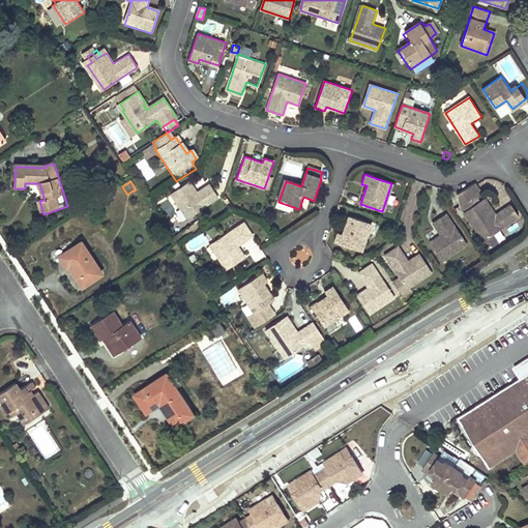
[(216,199),(212,193),(207,185),(196,193),(188,183),(170,196),(186,220),(216,199)]
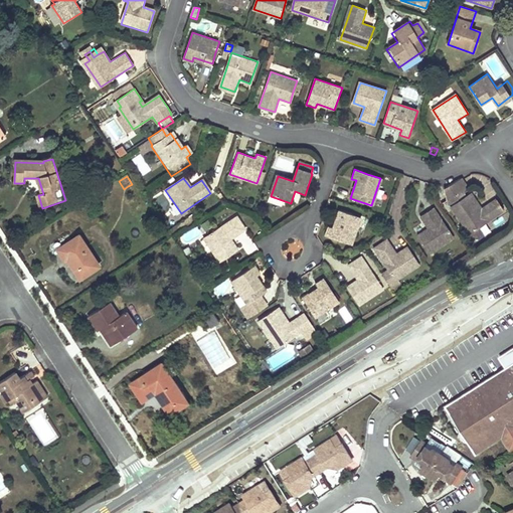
[(448,200),(467,188),(461,178),(455,182),(445,189),(448,200)]
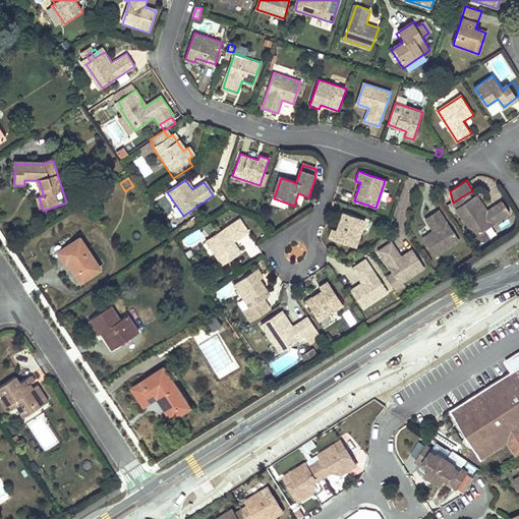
[(476,196),(459,209),(463,215),(461,216),(475,237),(510,214),(502,203),(484,214),(481,210),(484,208),(476,196)]
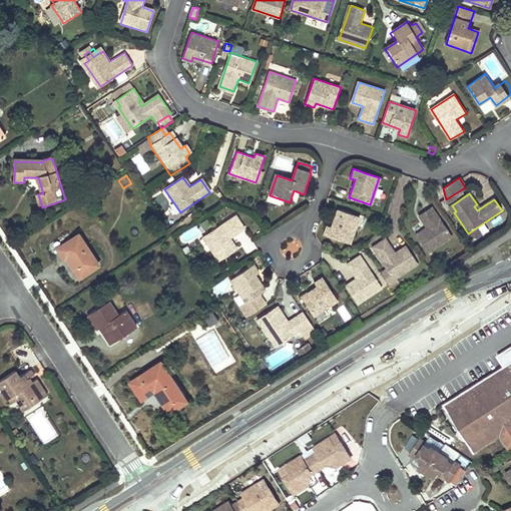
[(417,235),(424,244),(430,254),(453,238),(433,208),(419,217),(427,229),(417,235)]
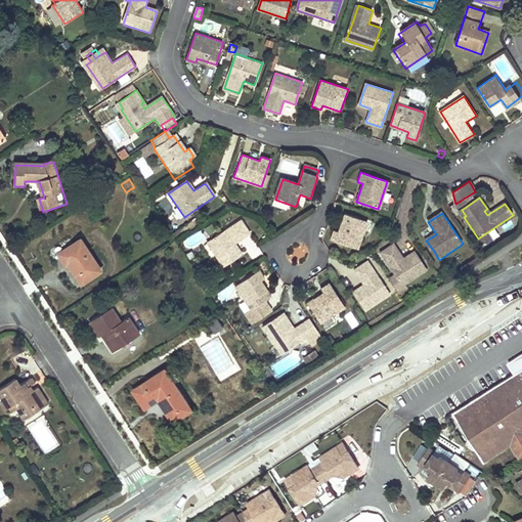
[(367,221),(356,218),(345,214),(339,233),(335,231),(332,241),(358,250),(367,221)]
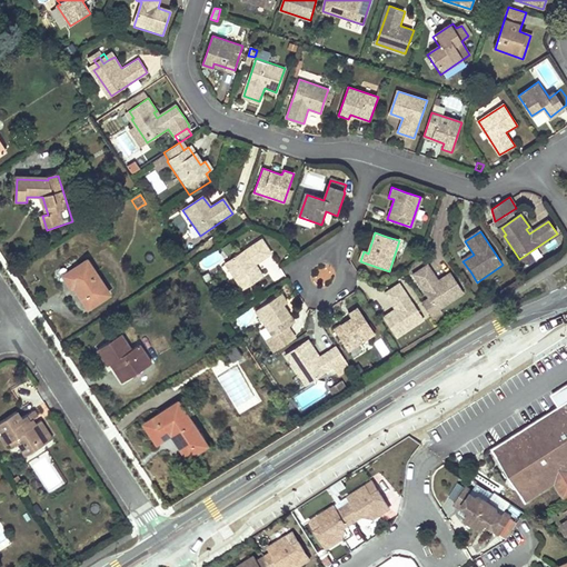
[(219,245),(217,242),(216,239),(197,252),(200,257),(219,245)]
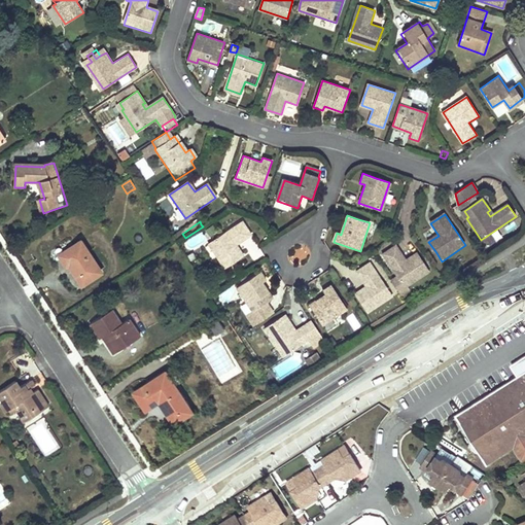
[(223,269),(234,263),(243,256),(236,246),(251,236),(242,222),(208,245),(223,269)]
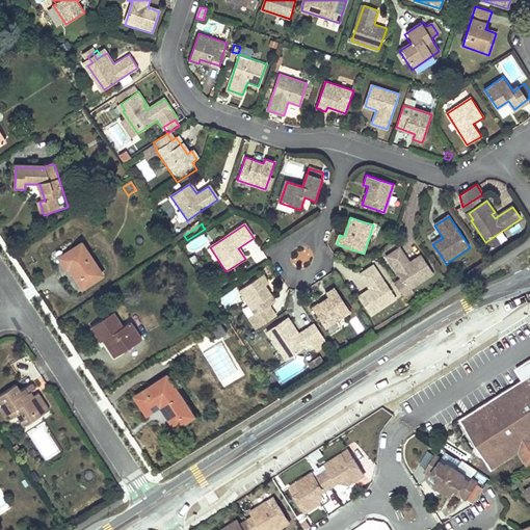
[(504,233),(497,236),(502,245),(508,241),(504,233)]
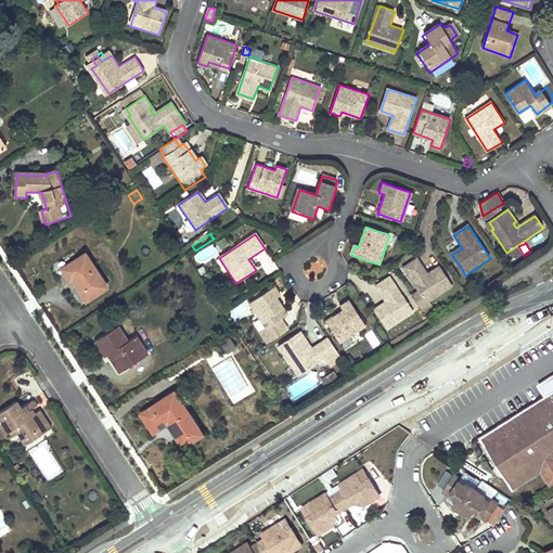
[(63,270),(71,282),(73,281),(76,279),(78,282),(75,284),(87,301),(108,288),(86,255),(63,270)]
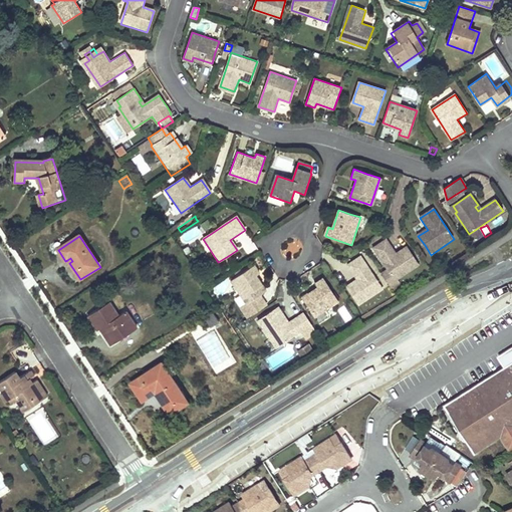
[(420,266),(413,257),(407,247),(397,254),(387,240),(374,248),(385,263),(377,267),(392,288),(399,284),(396,281),(420,266)]
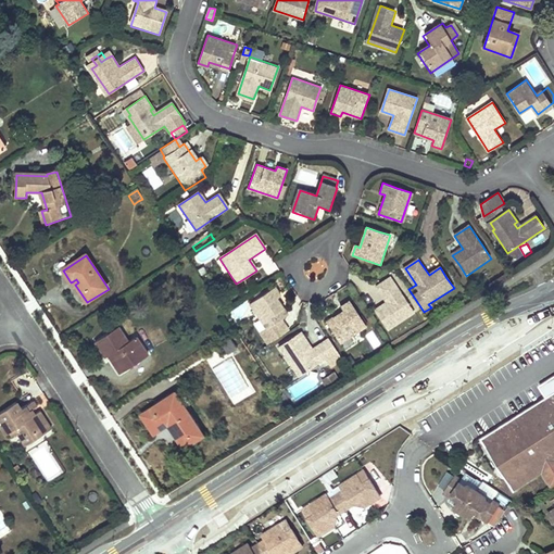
[(376,311),(382,322),(389,331),(414,314),(390,279),(376,289),(387,304),(376,311)]
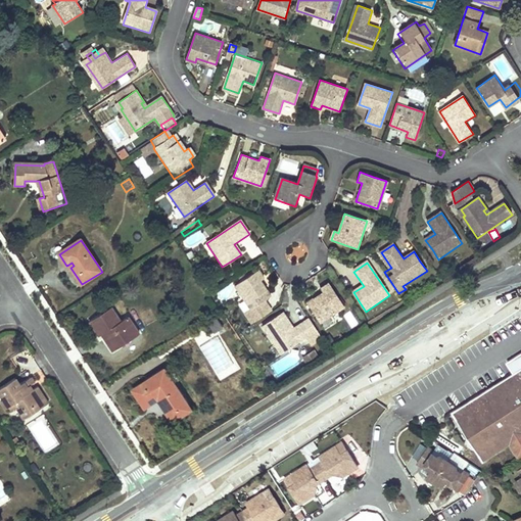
[(264,280),(257,271),(235,287),(250,311),(247,314),(251,320),(268,309),(264,302),(270,298),(259,282),(264,280)]
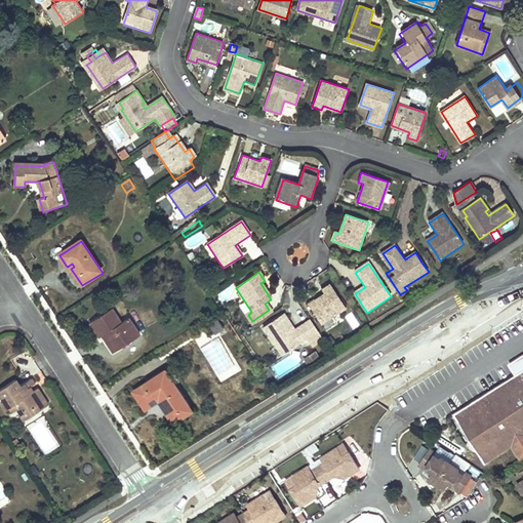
[(310,304),(316,314),(322,323),(347,308),(330,284),(322,289),(325,293),(310,304)]
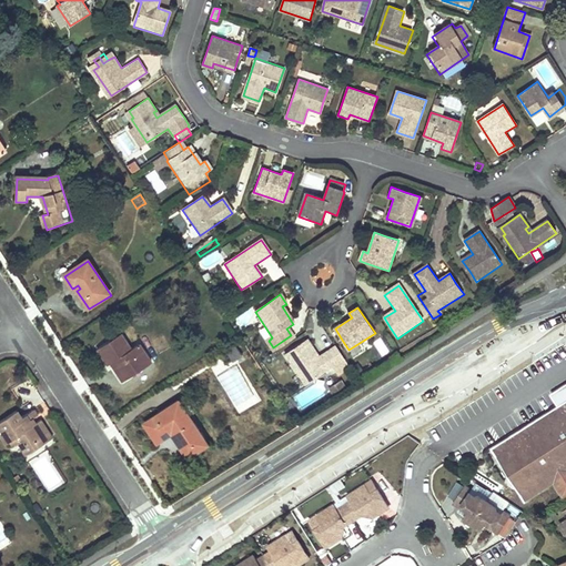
[(141,366),(143,369),(151,364),(139,345),(131,351),(121,335),(98,350),(109,366),(111,364),(114,362),(127,381),(137,374),(134,371),(141,366)]
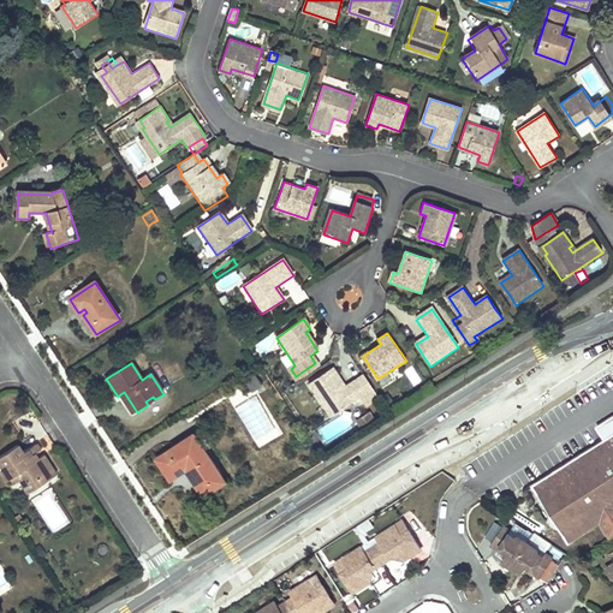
[(315,363),(296,376),(298,380),(317,367),(315,363)]
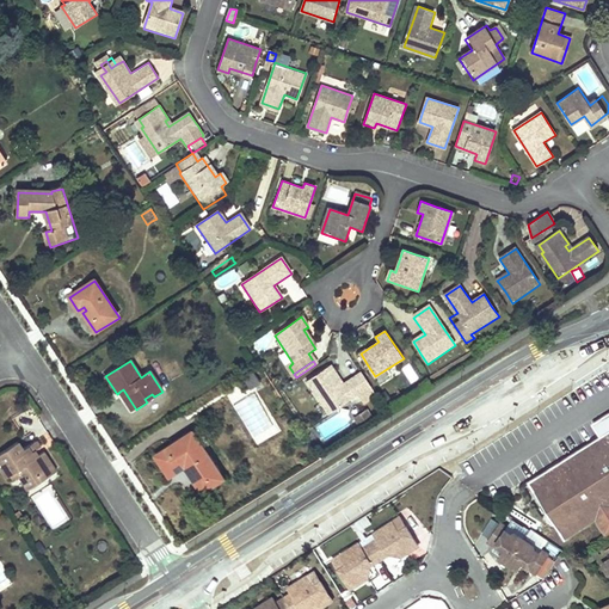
[(413,365),(405,369),(412,386),(420,382),(413,365)]
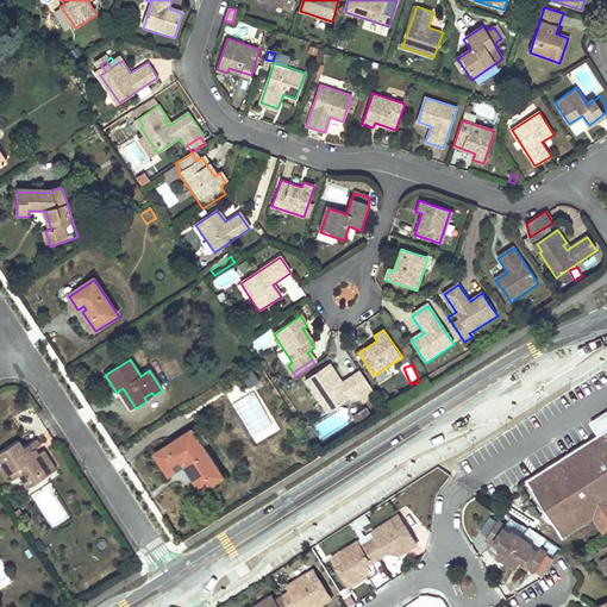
[(312,388),(329,413),(356,395),(361,392),(368,402),(376,396),(361,371),(340,386),(337,381),(339,379),(331,365),(310,379),(314,387),(312,388)]
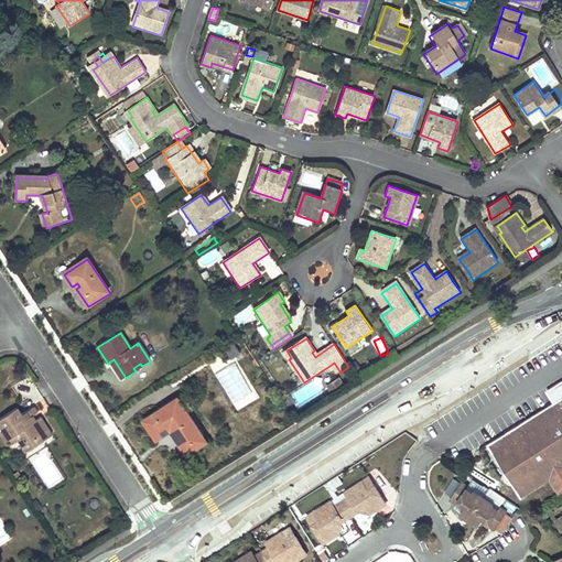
[(242,354),(239,349),(236,345),(228,350),(234,359),(242,354)]
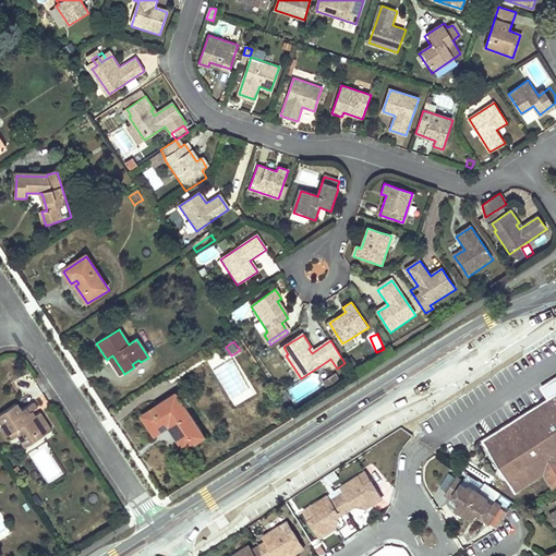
[(109,358),(120,376),(124,374),(112,355),(109,358)]
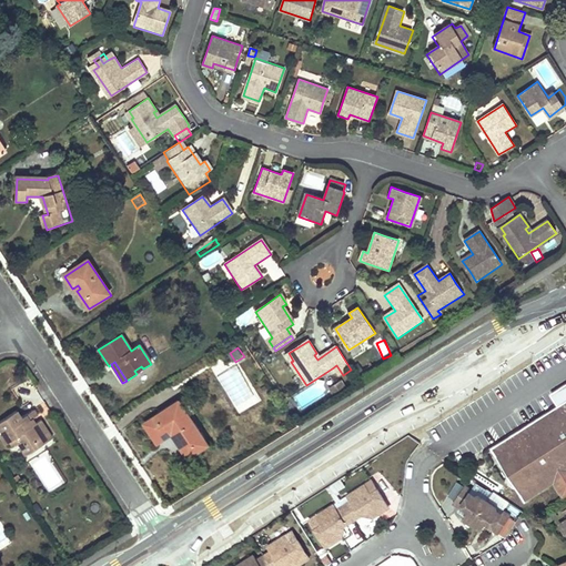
[(336,365),(332,369),(339,378),(343,375),(336,365)]
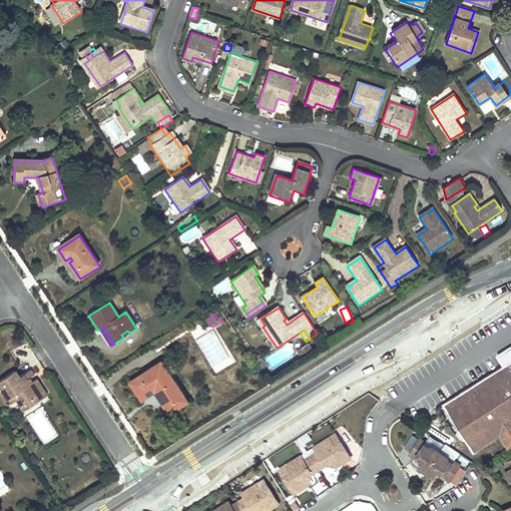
[(309,344),(303,347),(307,352),(312,349),(309,344)]
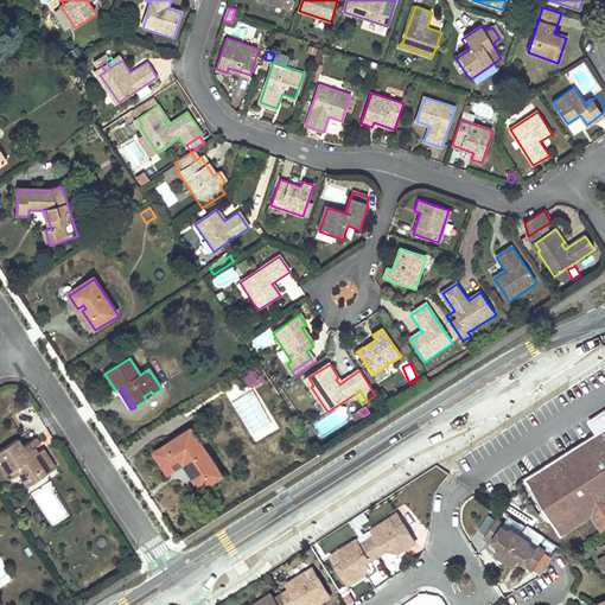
[(352,415),(356,421),(363,416),(358,411),(352,415)]
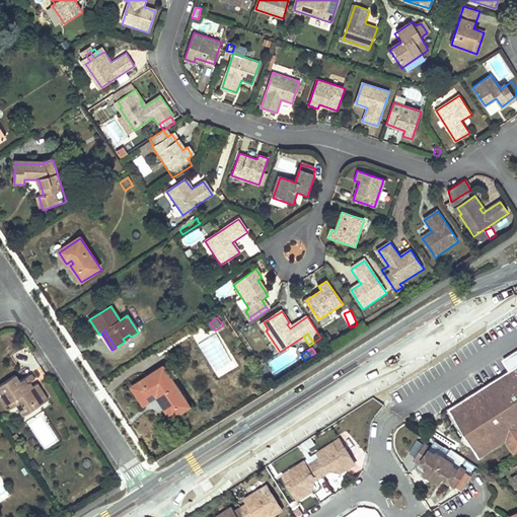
[(513,374),(516,371),(516,353),(505,361),(511,370),(513,374)]
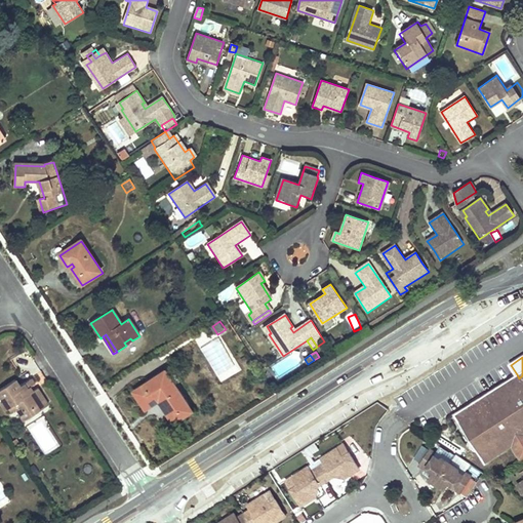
[(136,392),(147,409),(160,401),(162,399),(165,403),(163,405),(175,424),(194,412),(167,371),(136,392)]
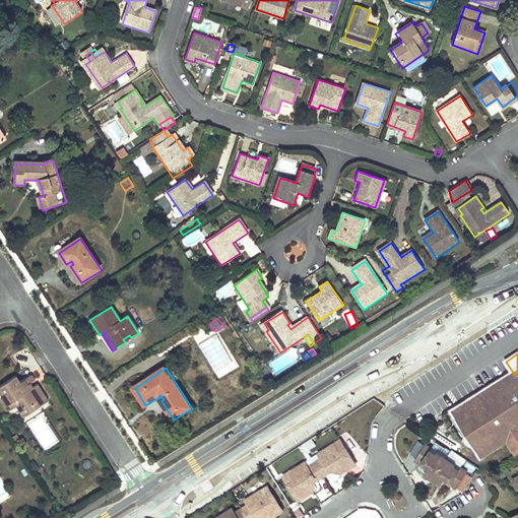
[(454,412),(483,459),(509,443),(517,455),(517,372),(514,375),(454,412)]
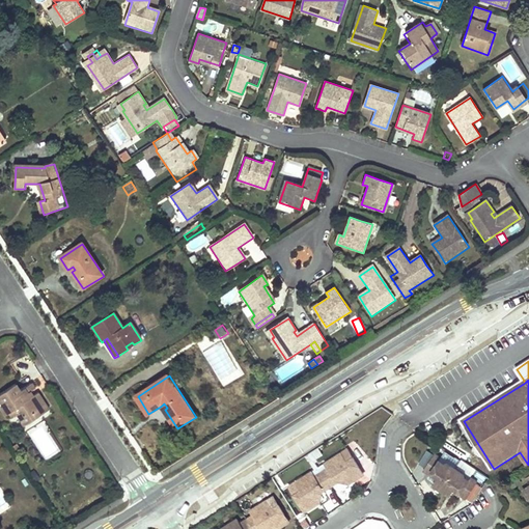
[(35,419),(32,415),(44,407),(36,396),(33,397),(29,400),(26,395),(31,393),(33,391),(30,386),(21,392),(17,385),(0,395),(0,400),(4,406),(1,408),(6,415),(8,414),(12,419),(17,416),(24,426),(35,419)]
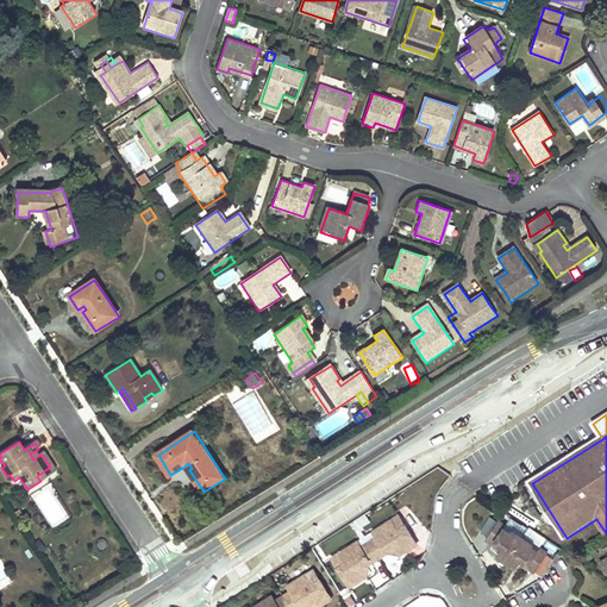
[(56,471),(44,452),(42,455),(50,467),(37,476),(41,481),(56,471)]
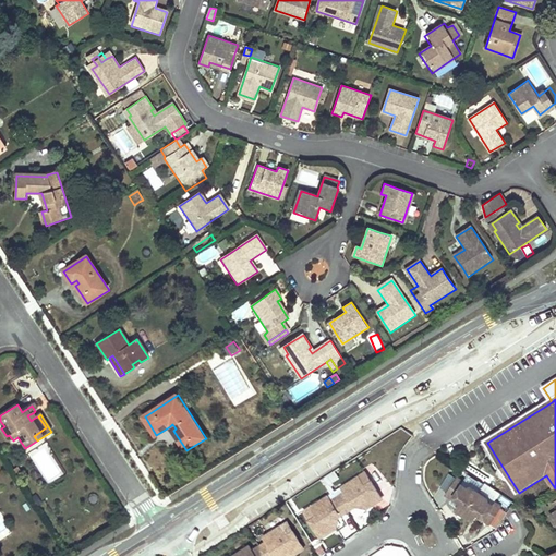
[(311,521),(322,540),(336,531),(333,524),(330,522),(334,520),(339,517),(340,519),(355,509),(354,507),(359,504),(362,503),(364,505),(367,510),(383,500),(371,483),(363,487),(359,480),(342,490),(345,494),(330,503),(328,498),(312,509),(317,518),(311,521)]
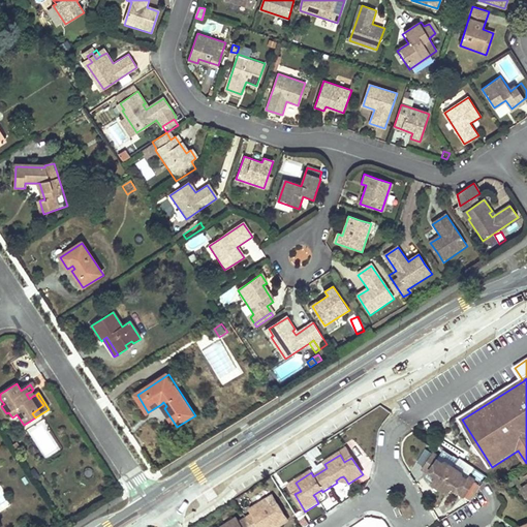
[(435,455),(424,472),(429,475),(431,473),(437,477),(436,481),(433,485),(448,494),(451,491),(453,488),(460,493),(458,495),(463,499),(474,482),(469,478),(468,479),(463,476),(462,473),(446,463),(443,464),(438,461),(440,459),(435,455)]
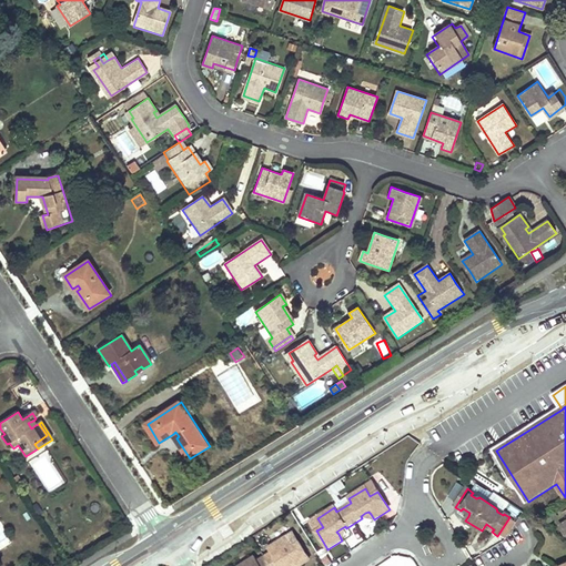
[(283,565),(286,563),(290,561),(292,565),(302,565),(310,561),(299,543),(291,547),(285,538),(269,548),(271,554),(256,563),(254,558),(242,565),(283,565)]
